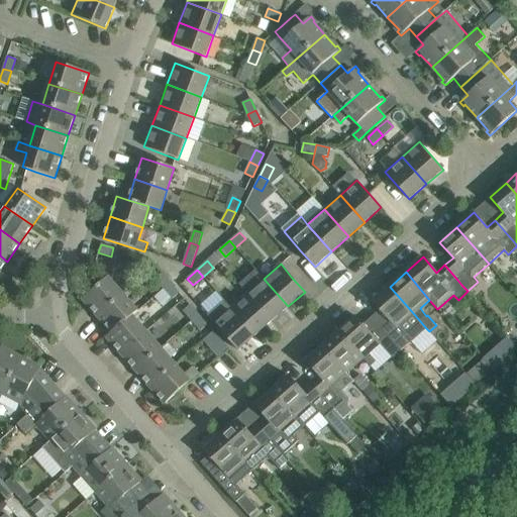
[(163,288),(170,282),(162,273),(154,279),(163,288)]
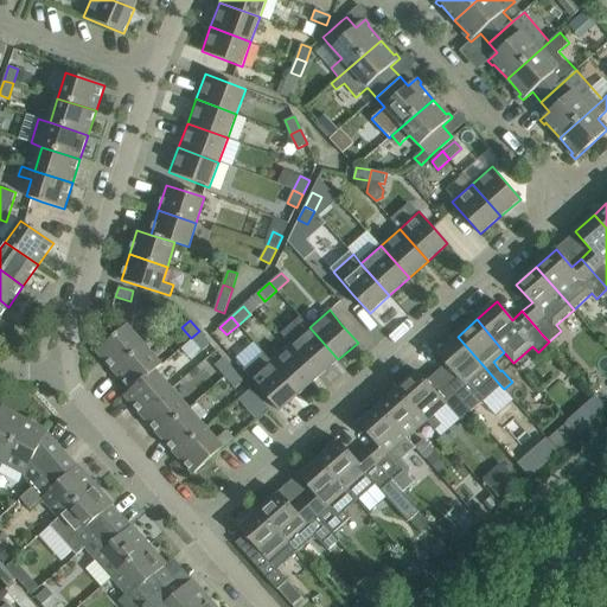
[(127,325),(97,352),(103,362),(114,371),(145,345),(144,343),(127,325)]
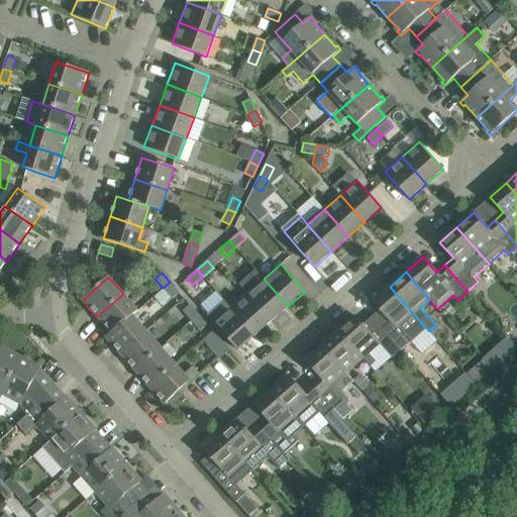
[(288,306),(264,279),(247,294),(272,321),(288,306)]
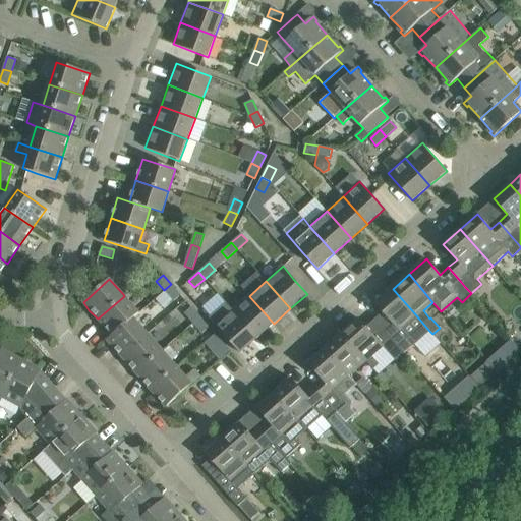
[(180,295),(171,284),(164,290),(174,301),(180,295)]
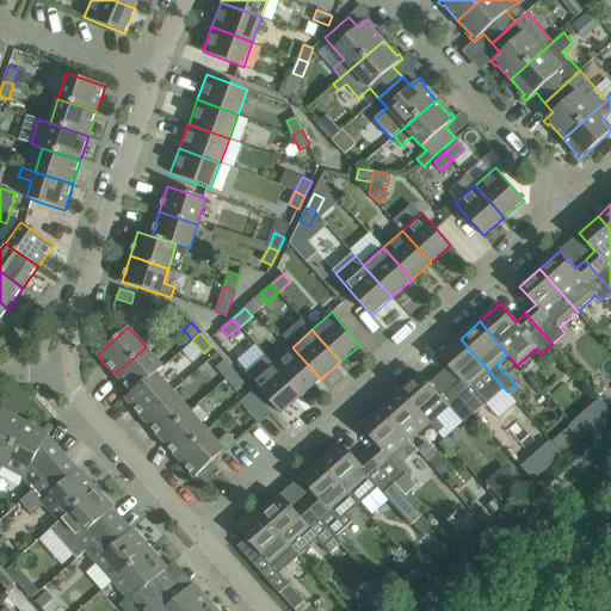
[(461,339),(440,356),(454,371),(456,374),(469,388),(470,387),(486,403),(504,388),(489,371),(461,339)]
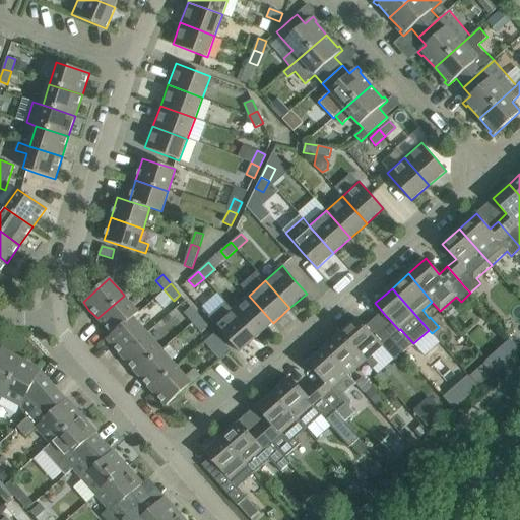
[(124,296),(98,318),(112,334),(113,335),(133,317),(133,318),(139,313),(124,296)]
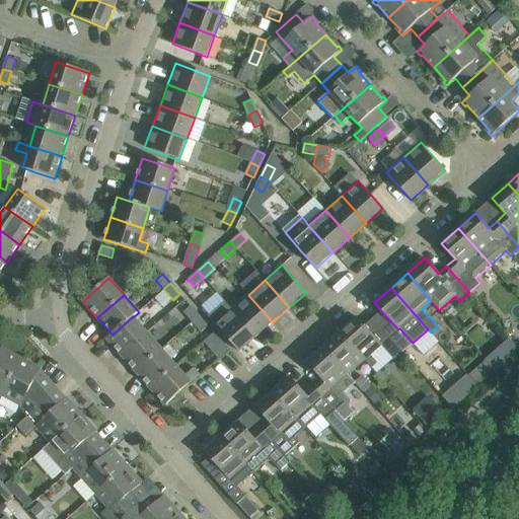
[(273,322),(248,295),(231,309),(255,337),(273,322)]
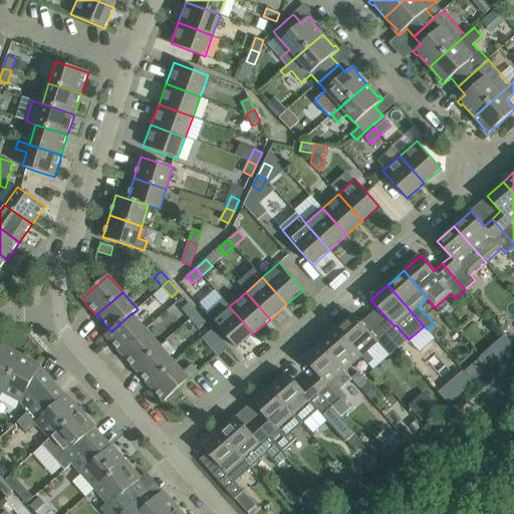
[(191,319),(197,313),(189,303),(182,309),(191,319)]
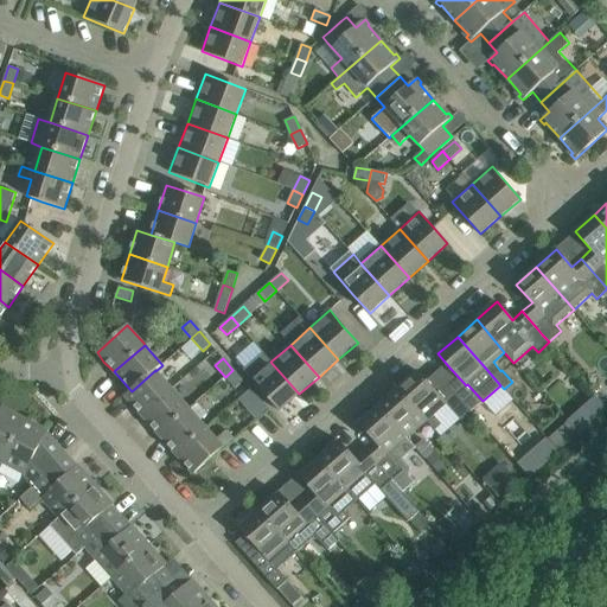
[(280,411),(299,394),(270,362),(251,379),(280,411)]
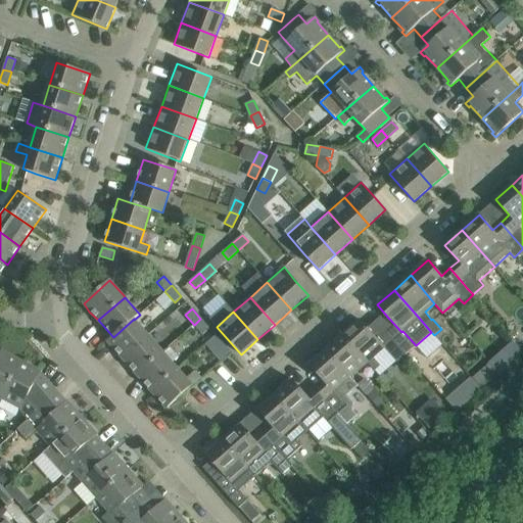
[(112,336),(107,341),(122,359),(148,335),(134,320),(134,319),(113,337),(112,336)]
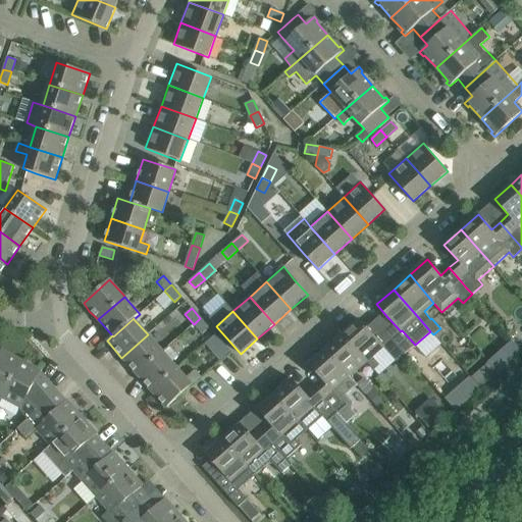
[(209,328),(200,318),(194,324),(203,333),(209,328)]
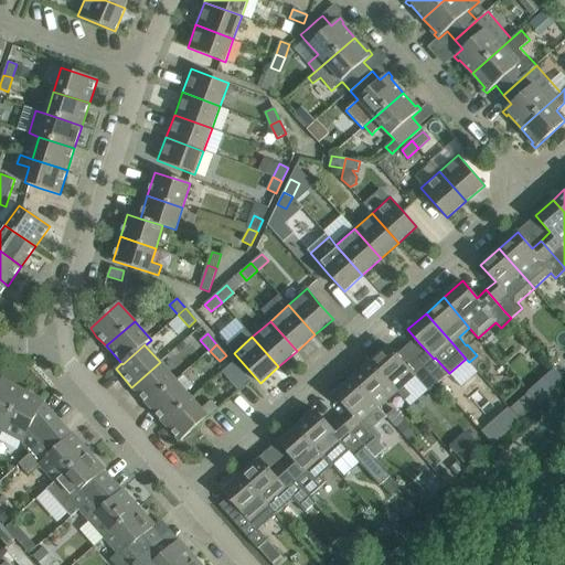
[(388,345),(370,362),(396,392),(404,401),(411,395),(403,386),(415,375),(388,345)]
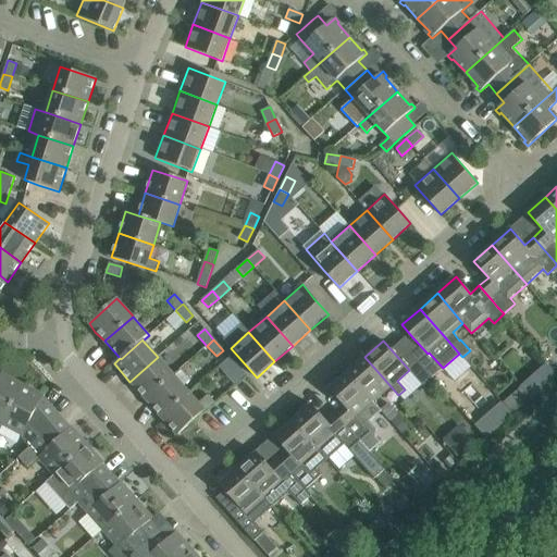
[(428,354),(419,362),(425,370),(432,378),(443,368),(429,353),(428,354)]
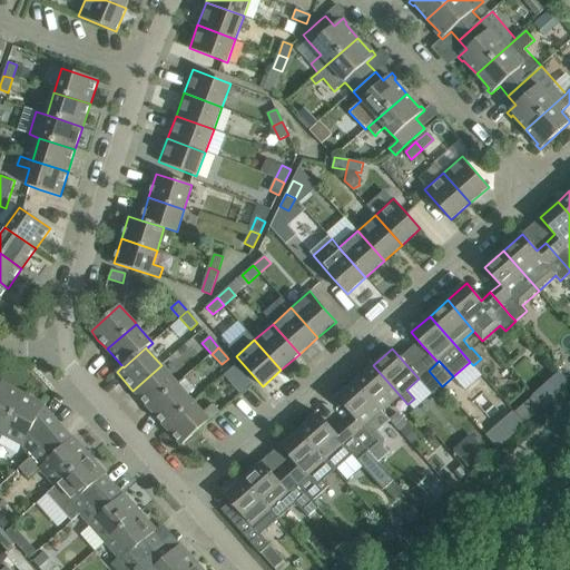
[(161,365),(133,391),(149,409),(177,383),(161,365)]
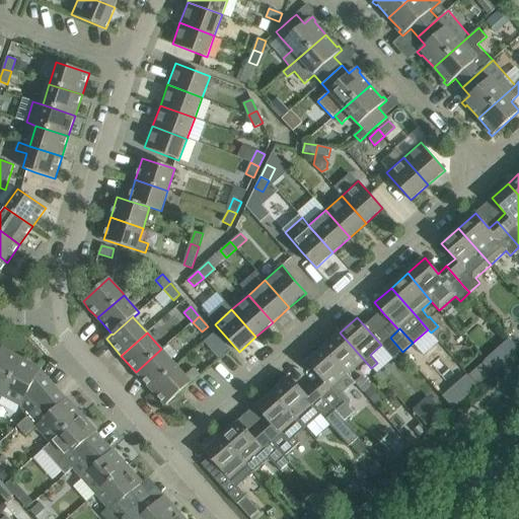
[(204,342),(220,359),(229,351),(216,336),(214,332),(204,342)]
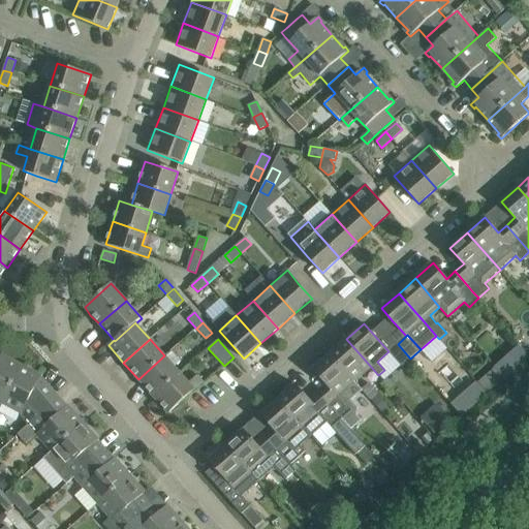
[(371,367),(346,339),(330,353),(354,381),(371,367)]
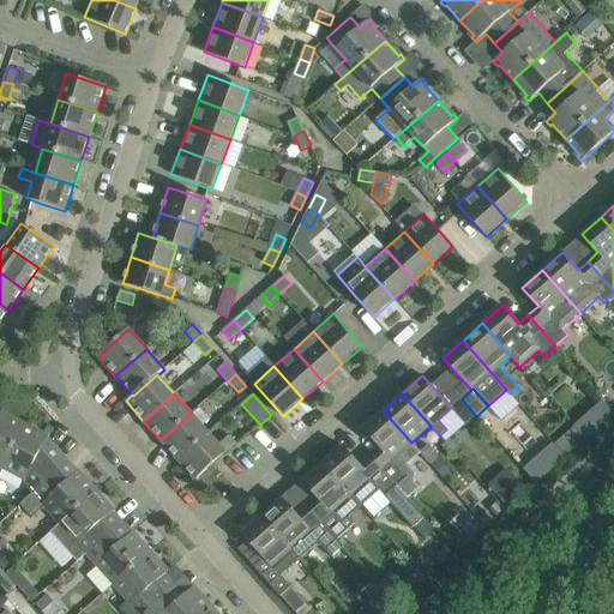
[(469,408),(458,419),(464,427),(476,416),(469,408)]
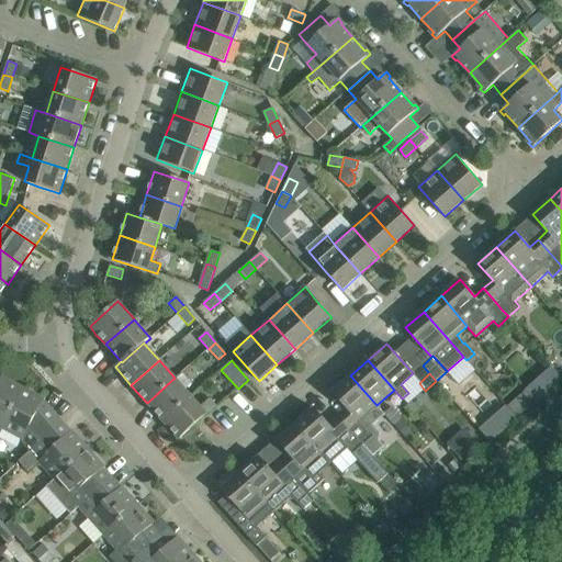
[(384,414),(377,405),(350,375),(333,392),(348,409),(338,417),(372,456),(384,446),(379,440),(380,433),(372,425),(384,414)]
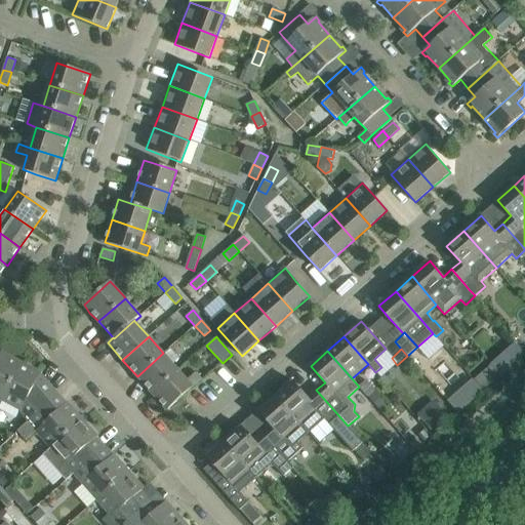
[(0,399),(1,400),(22,362),(1,352),(0,353),(0,399)]
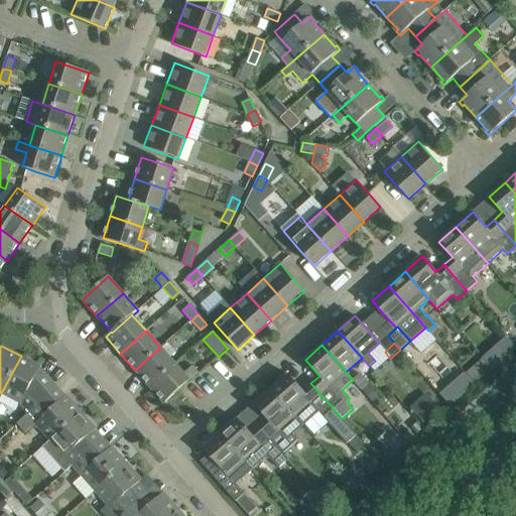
[(501,346),(439,389),(447,401),(510,359),(501,346)]
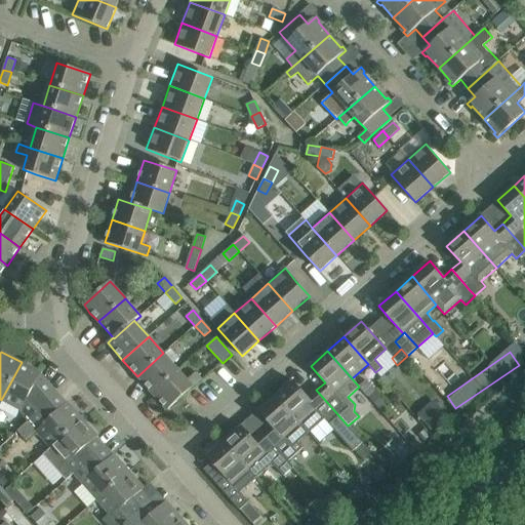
[(163,353),(137,376),(152,393),(178,370),(163,353)]
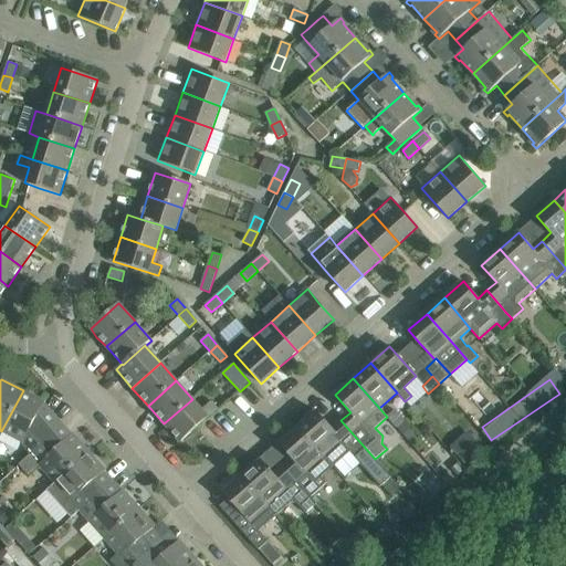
[(23,390),(1,431),(22,442),(21,444),(29,453),(54,432),(64,423),(44,402),(23,390)]
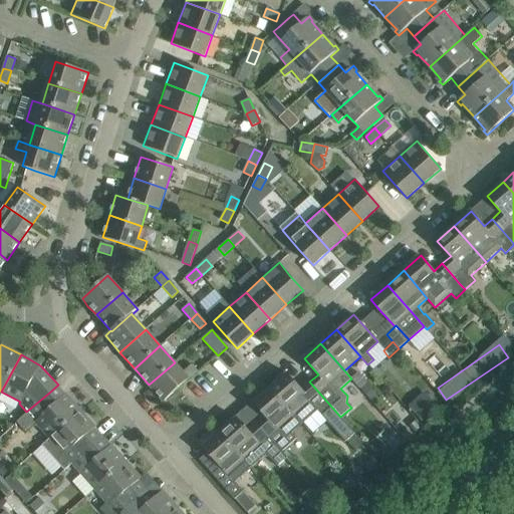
[(175,362),(149,384),(164,402),(179,389),(188,379),(189,380),(198,372),(192,365),(184,372),(175,362)]
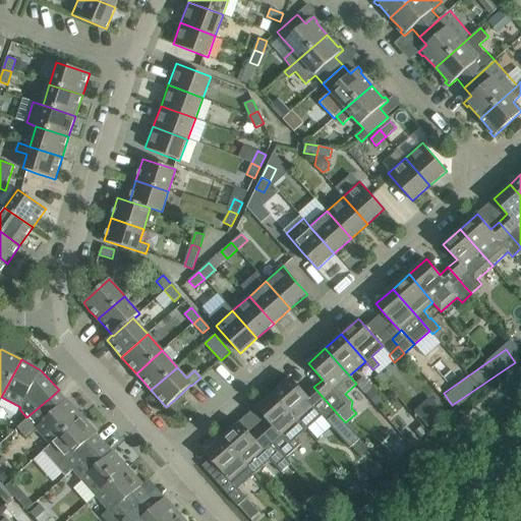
[(365,394),(371,388),(363,378),(356,384),(365,394)]
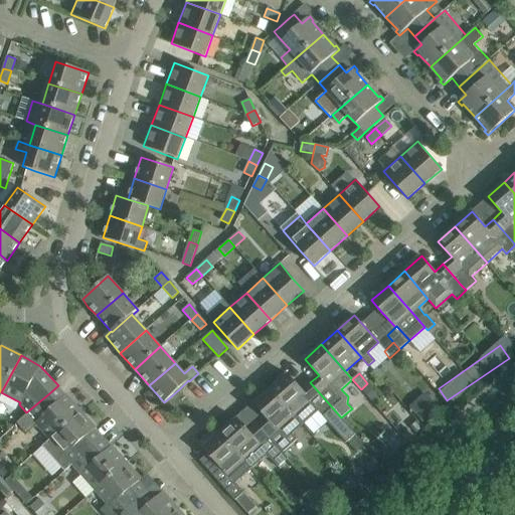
[(341,417),(310,382),(302,389),(288,374),(271,389),(302,424),(318,410),(347,444),(356,435),(341,417)]
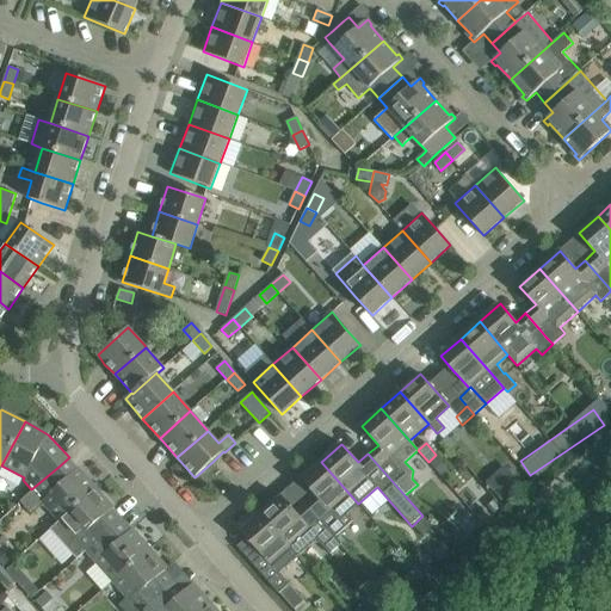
[(32,491),(20,503),(30,513),(42,503),(59,522),(97,488),(79,468),(69,457),(59,467),(31,489),(32,491)]
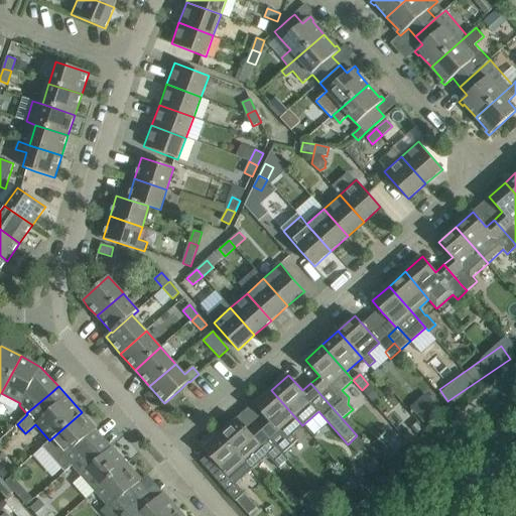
[(292,434),(302,425),(271,390),(254,404),(265,416),(256,423),(283,454),(298,440),(292,434)]
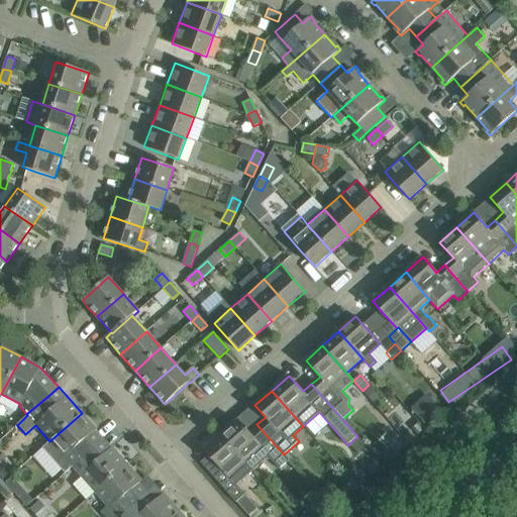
[(430,399),(415,412),(425,423),(440,410),(430,399)]
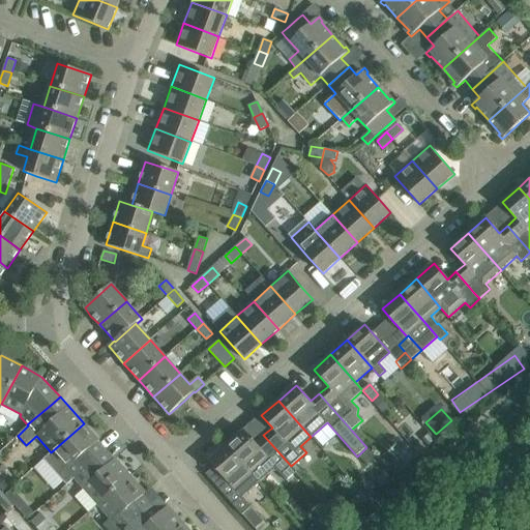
[(51,452),(43,459),(67,486),(75,478),(97,458),(107,449),(98,440),(84,423),(51,452)]
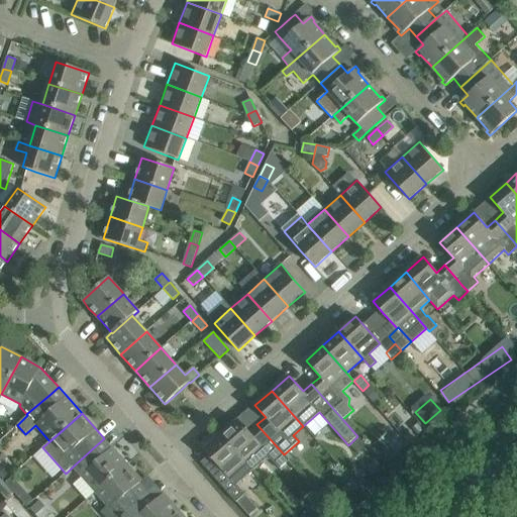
[(238,420),(221,435),(252,471),(269,456),(279,470),(289,460),(284,454),(256,424),(248,432),(238,420)]
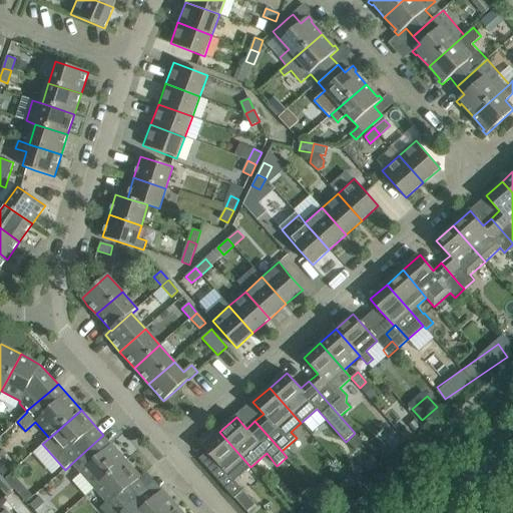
[(234,481),(250,467),(219,432),(202,447),(220,467),(212,474),(233,499),(234,498),(243,508),(251,500),(234,481)]
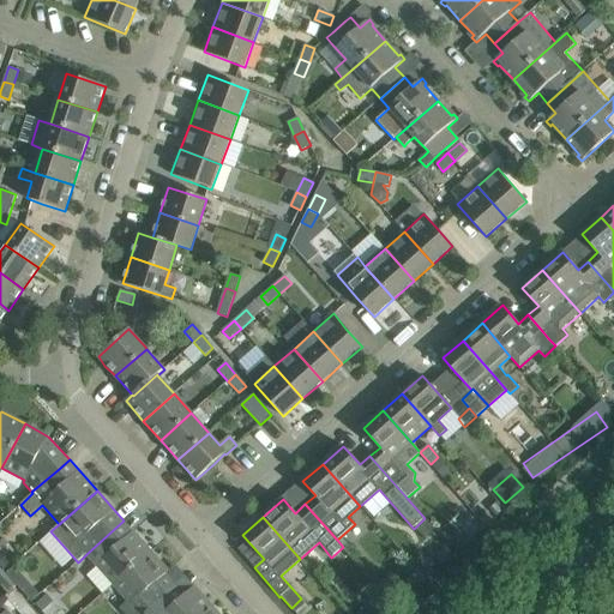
[(113,530),(86,554),(96,565),(97,566),(113,585),(151,552),(133,531),(124,521),(113,530)]
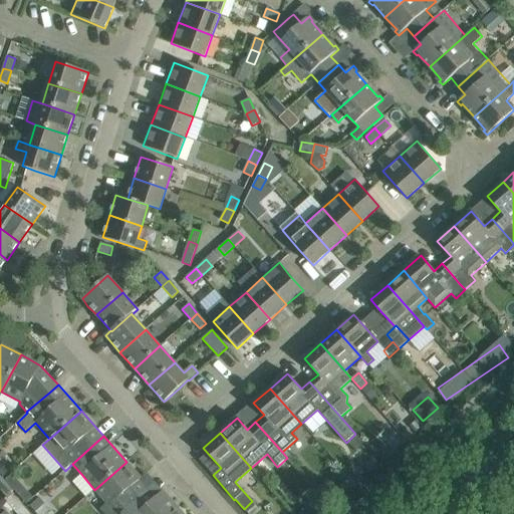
[(126,462),(94,490),(107,503),(100,509),(104,513),(117,513),(146,490),(138,481),(141,478),(126,462)]
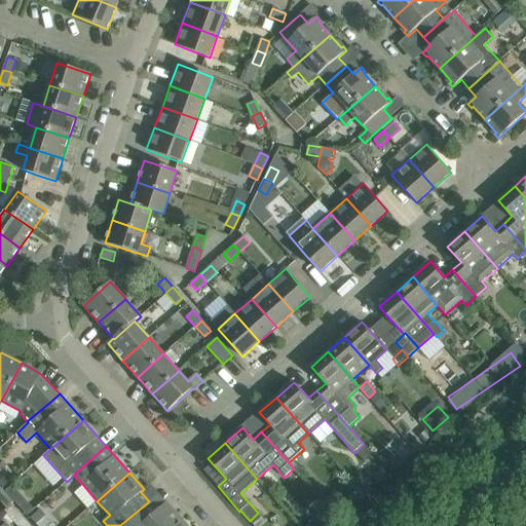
[(120,525),(174,525),(182,519),(166,502),(157,511),(149,501),(120,525)]
